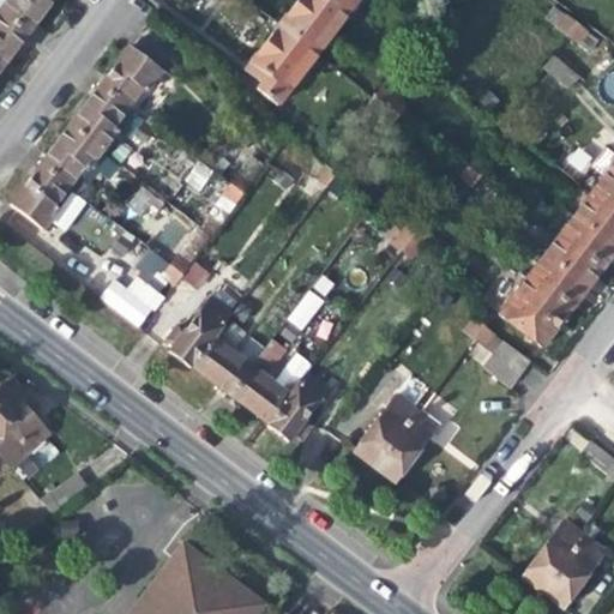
[(5,0),(0,6),(0,16),(24,34),(38,13),(48,0),(5,0)]
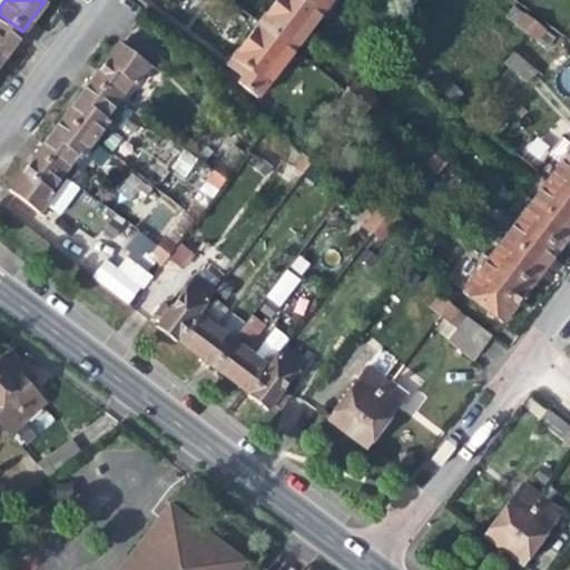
[(275,0),(257,23),(292,50),(330,0),(275,0)]
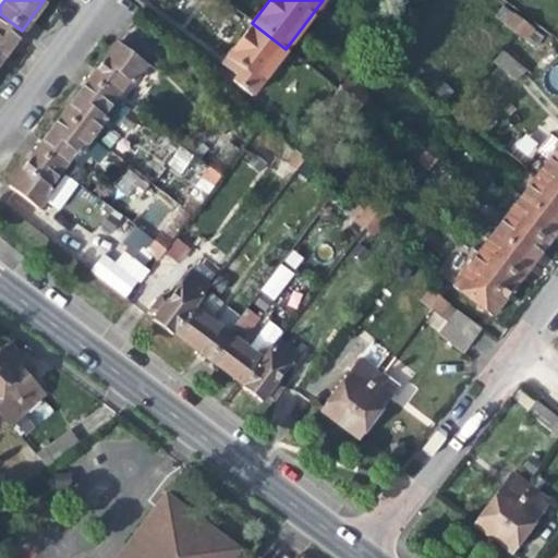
[(0,59),(7,51),(22,31),(0,14),(0,59)]
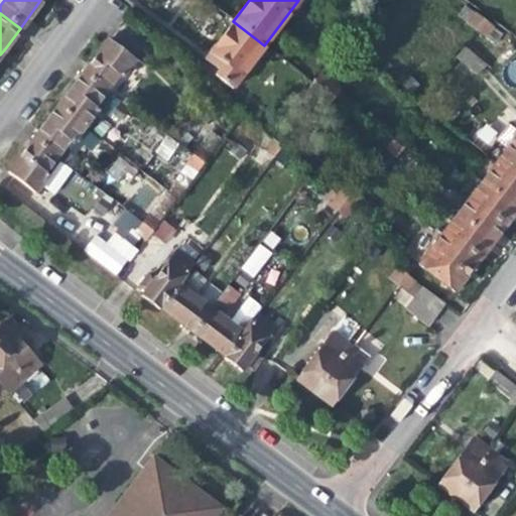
[(466,24),(474,30),(481,21),(472,14),(466,24)]
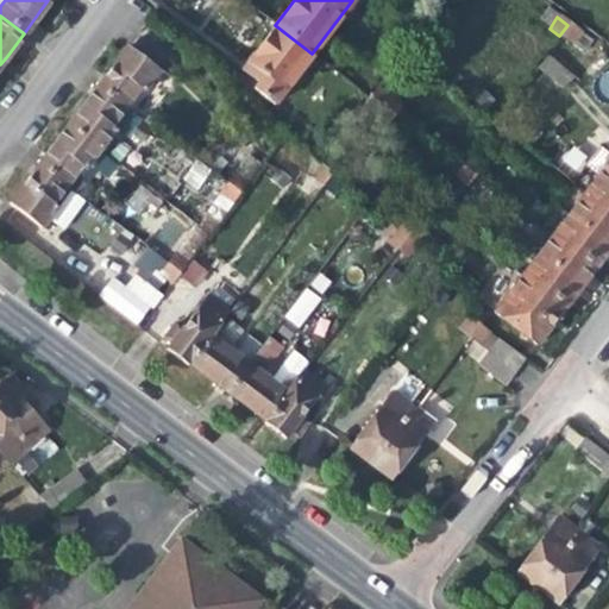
[(272,105),(312,54),(275,25),(258,45),(239,70),(255,83),(251,88),(272,105)]
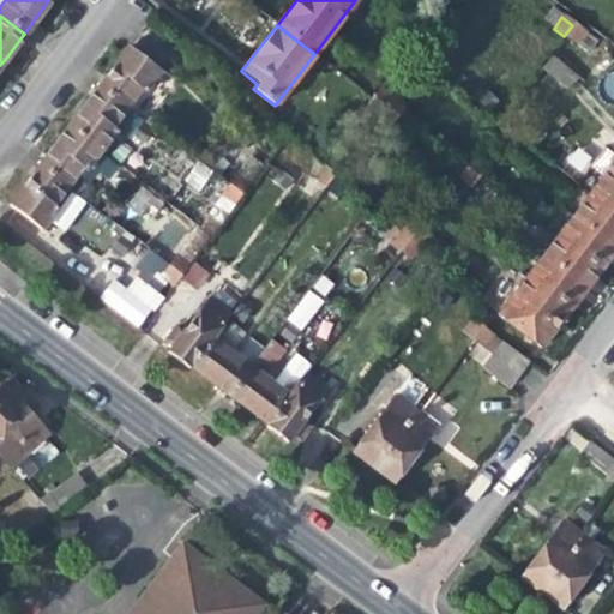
[(584,35),(572,25),(564,36),(577,44),(584,35)]
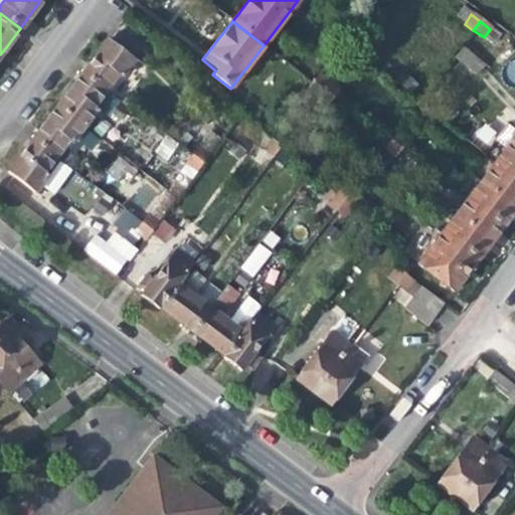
[(100,48),(80,72),(104,90),(116,74),(119,76),(132,59),(131,58),(139,46),(118,30),(109,42),(106,39),(100,48)]
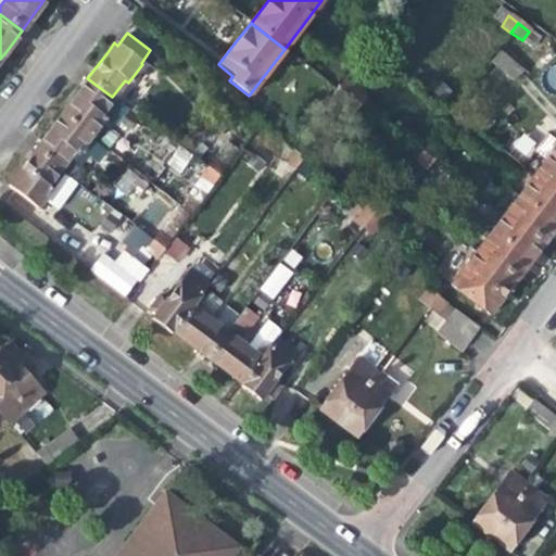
[(500,54),(491,65),(513,83),(521,72),(500,54)]
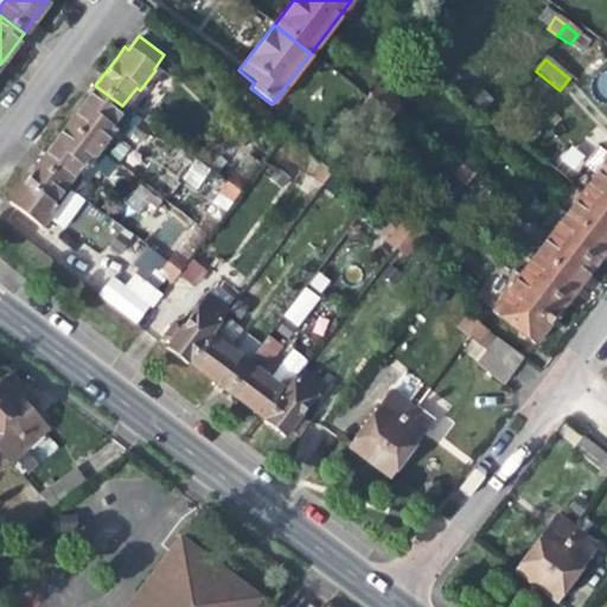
[(108,125),(122,106),(95,85),(81,106),(65,125),(96,148),(112,128),(108,125)]
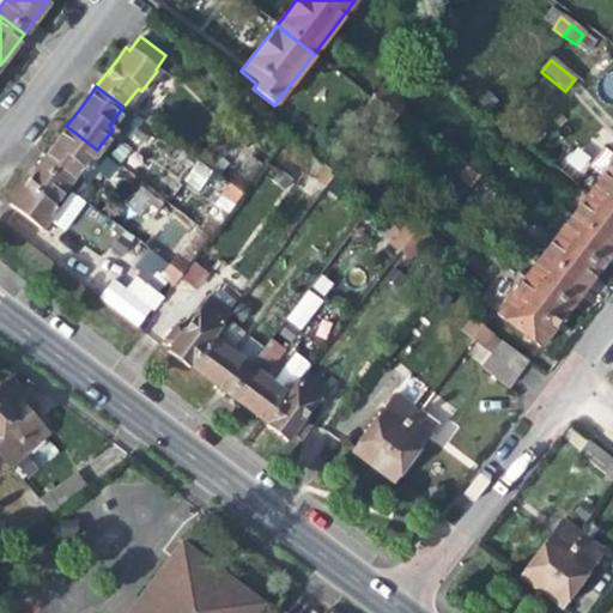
[(380,89),(372,98),(383,105),(390,96),(380,89)]
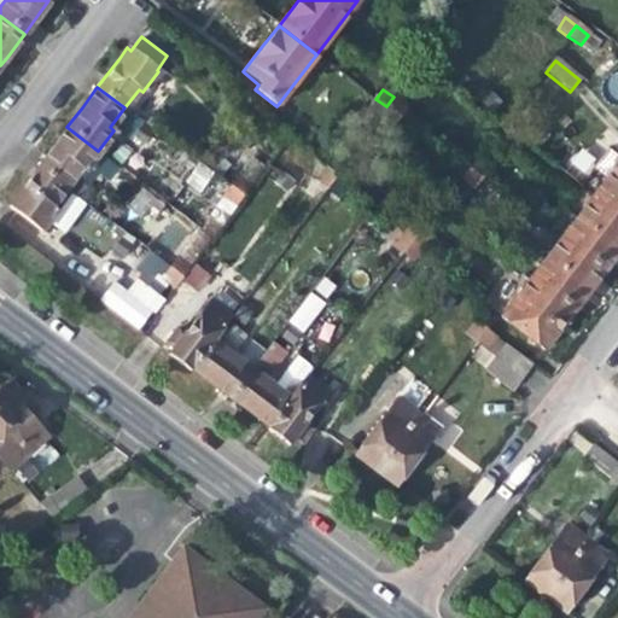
[(406,106),(394,97),(386,106),(397,116),(406,106)]
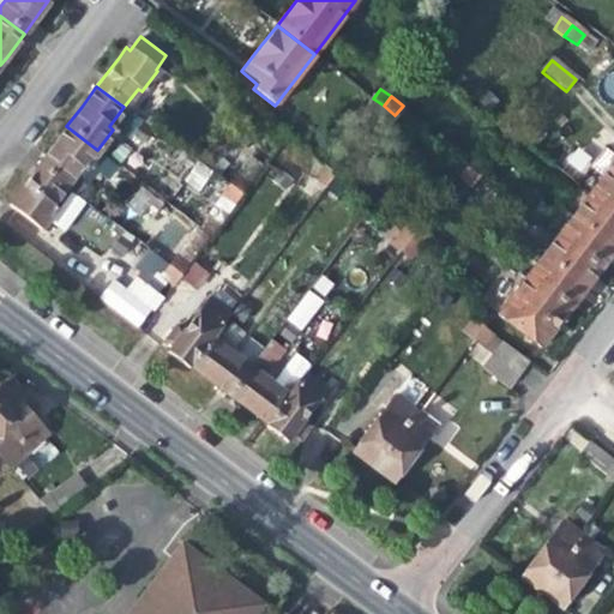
[(366,108),(375,115),(384,106),(373,98),(366,108)]
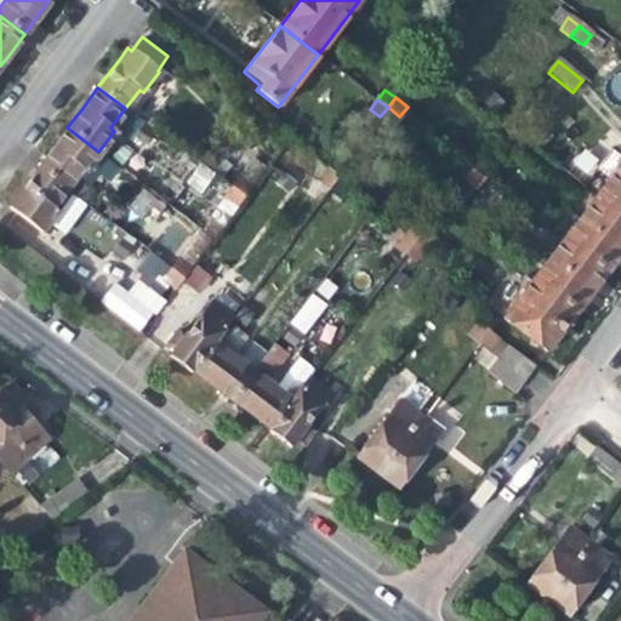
[(393,126),(399,117),(388,107),(380,117),(393,126)]
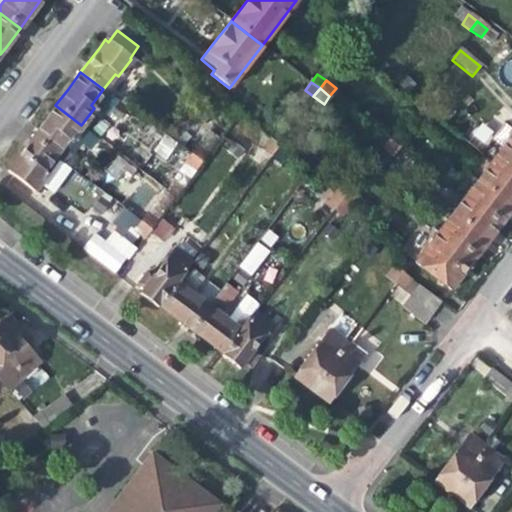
[(68,142),(81,125),(55,105),(45,120),(31,138),(53,155),(65,140),(68,142)]
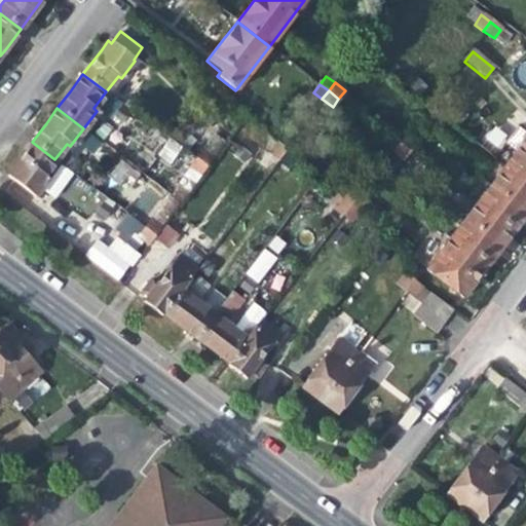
[(406,137),(400,145),(409,152),(415,144),(406,137)]
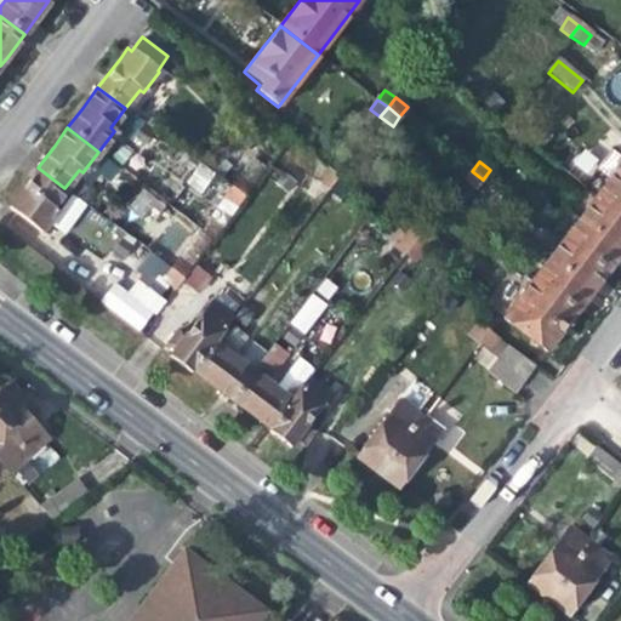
[(201,193),(214,171),(198,163),(184,184),(201,193)]
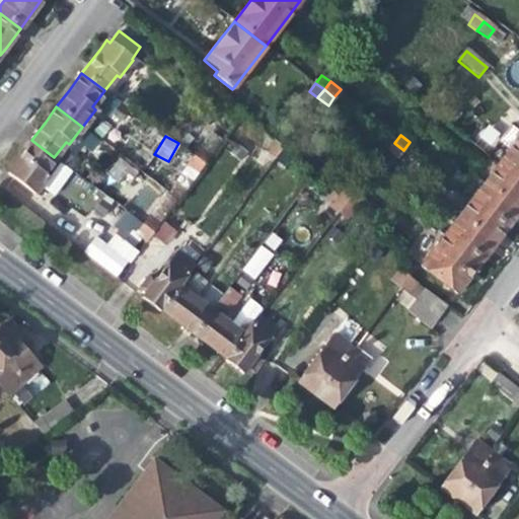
[(518,137),(509,151),(518,158),(518,137)]
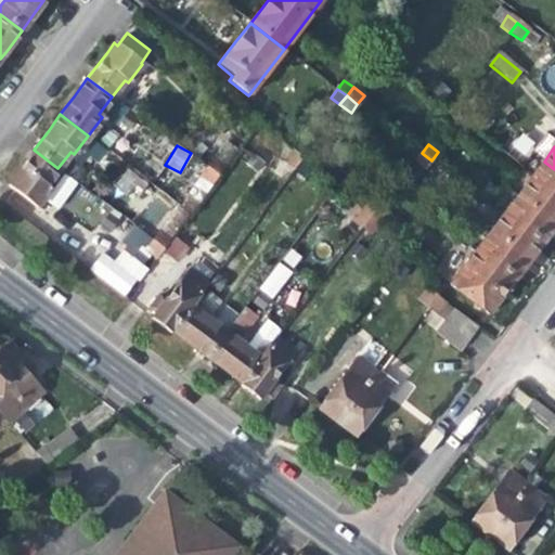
[(44,185),(57,168),(34,150),(23,164),(7,185),(35,206),(48,188),(44,185)]
